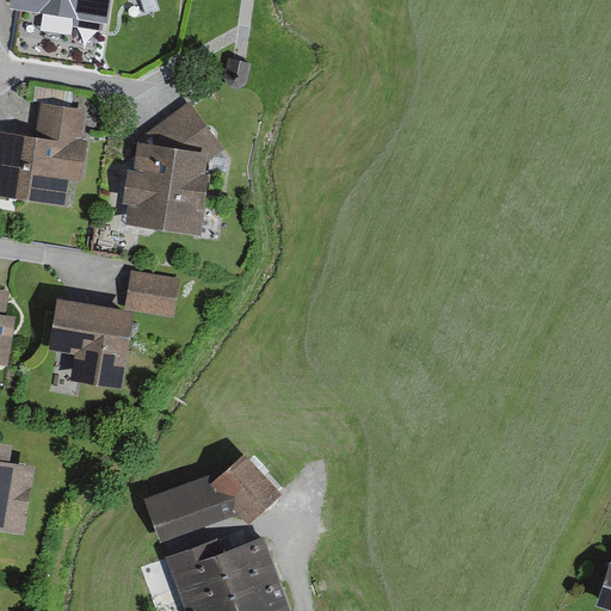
[(10,0),(11,2),(76,13),(74,24),(103,29),(104,20),(109,20),(111,0),(10,0)]
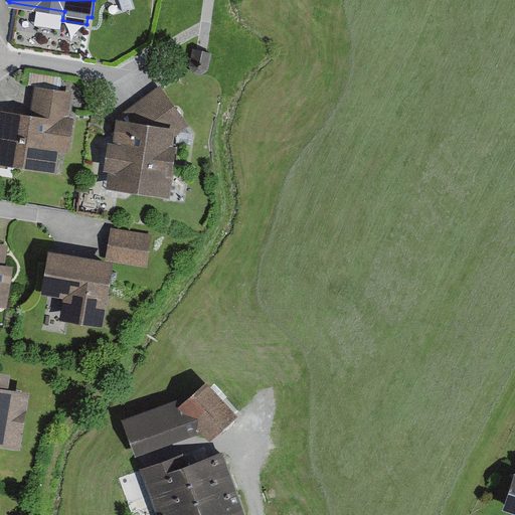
[(212,51),(192,47),(188,64),(193,72),(201,74),(208,68),(212,51)]
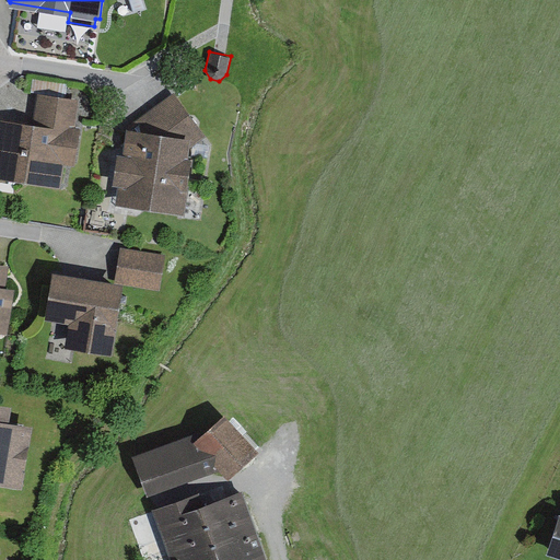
[(118,184),(115,202),(183,212),(191,155),(188,155),(189,148),(207,135),(174,91),(126,126),(123,152),(117,152),(113,183),(118,184)]
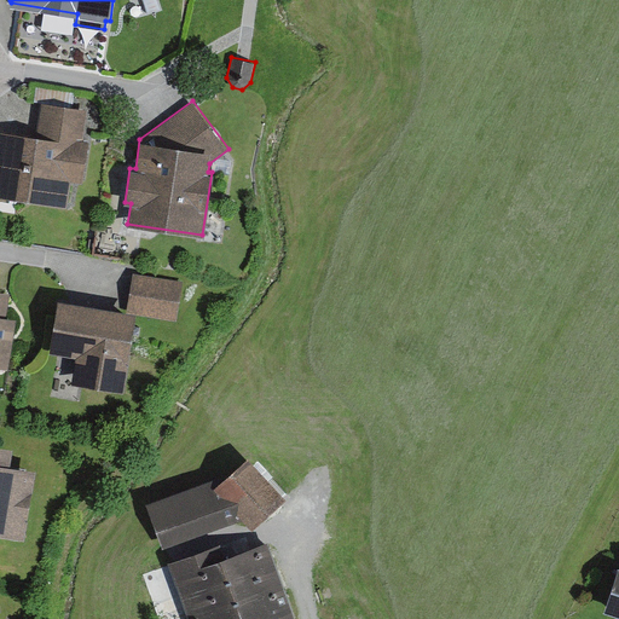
[(0,128),(0,196),(69,207),(73,180),(82,181),(87,140),(84,139),(87,109),(42,103),(38,134),(0,128)]
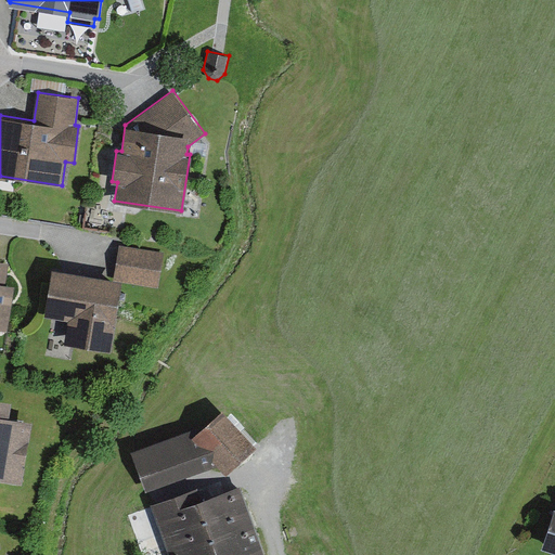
[(164,253),(119,244),(114,275),(124,278),(123,282),(158,289),(164,253)]
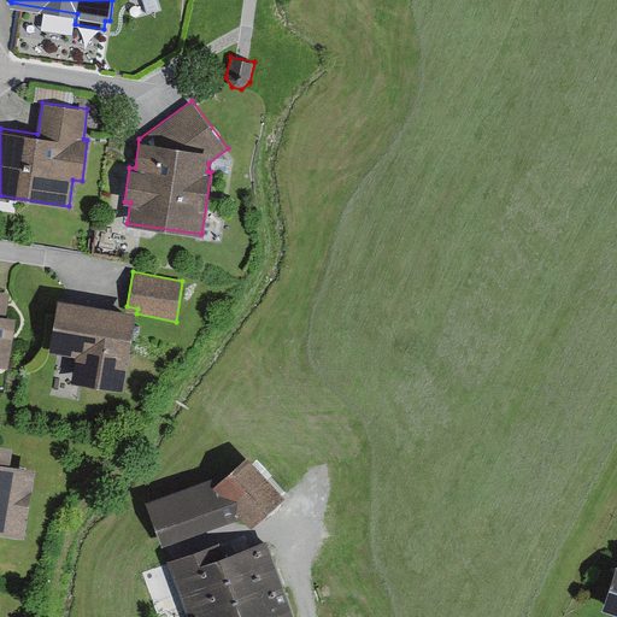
[(11,288),(0,286),(0,365),(9,366),(17,315),(6,313),(11,288)]
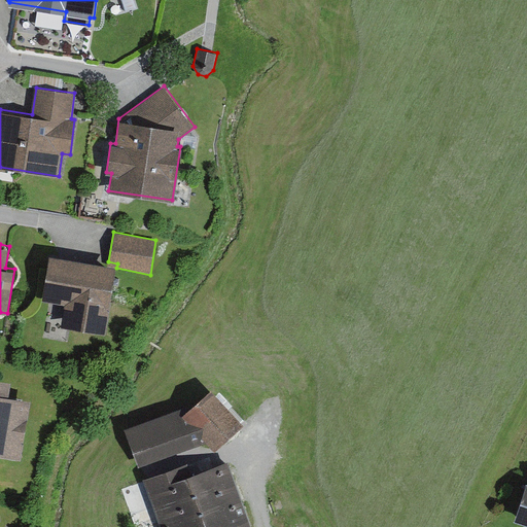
[(108,261),(49,253),(42,300),(65,303),(61,325),(107,332),(116,268),(117,264),(108,261)]
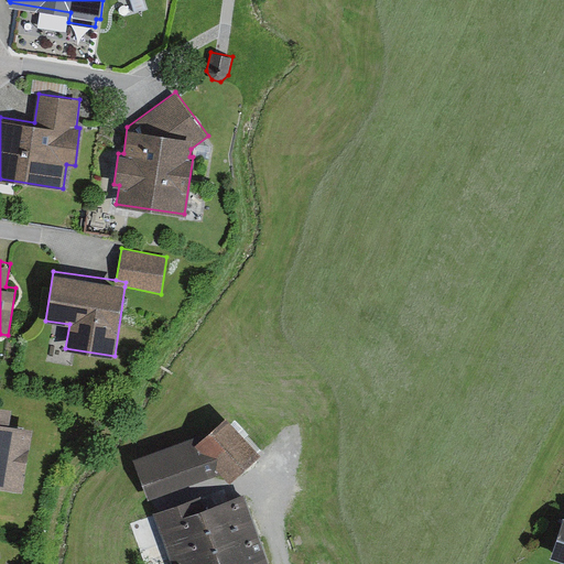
[(10,405),(0,403),(0,487),(22,490),(32,425),(8,422),(10,405)]
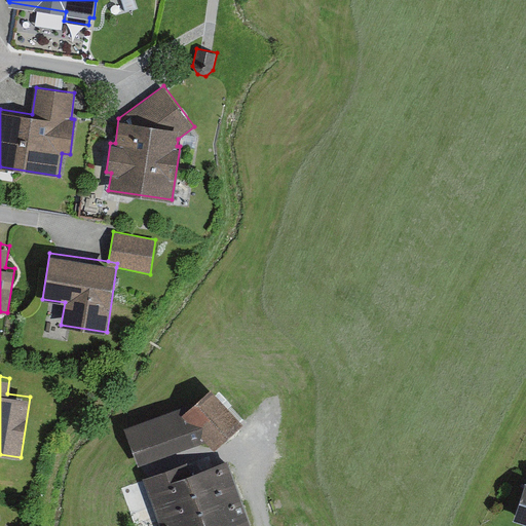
[(124,425),(139,464),(207,441),(216,451),(245,423),(211,386),(194,402),(124,425)]
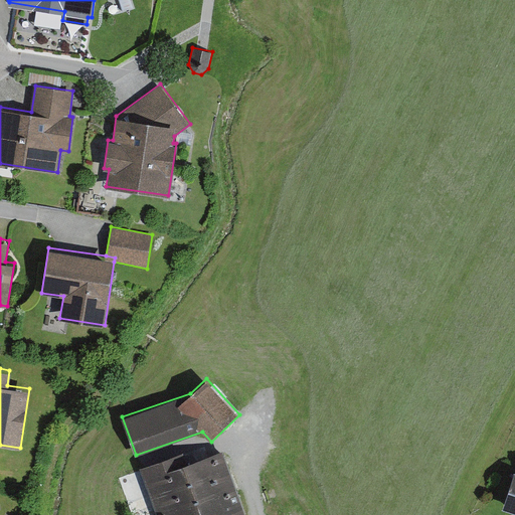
[(184,452),(141,468),(158,514),(246,514),(222,449),(187,462),(184,452)]
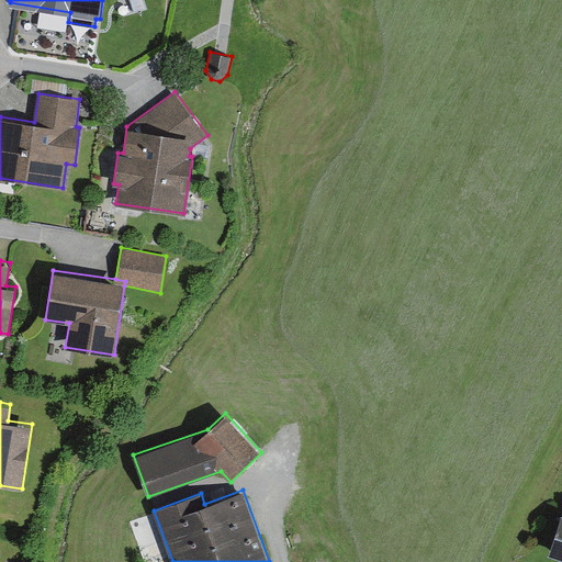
[(561,512),(561,513),(548,552),(561,557),(561,512)]
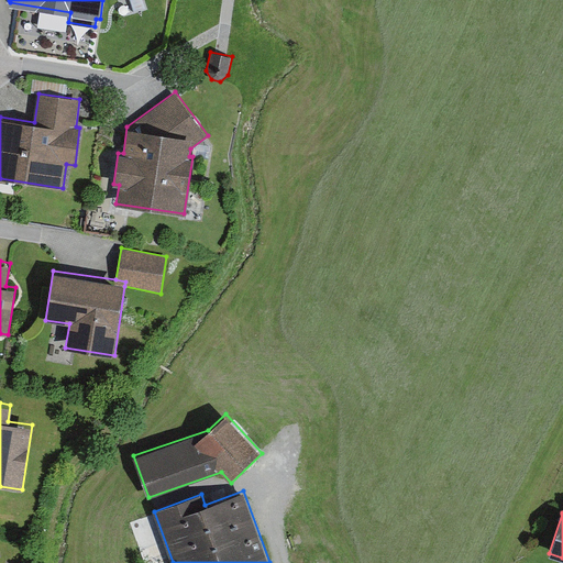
All buildings are outlined.
